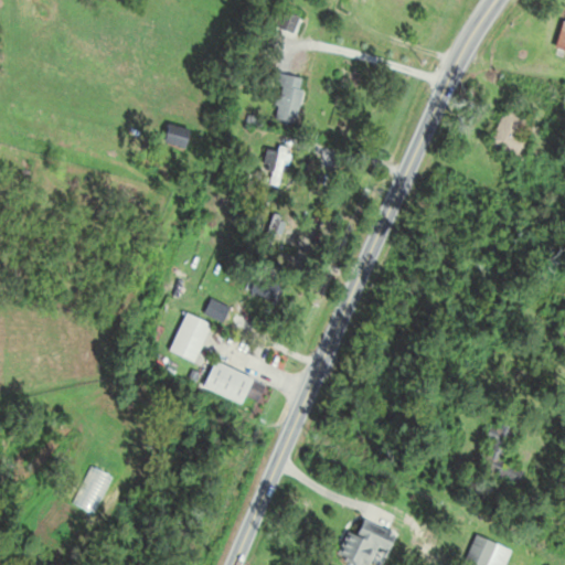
[(564,4),(554,51),(564,54),(564,4)]
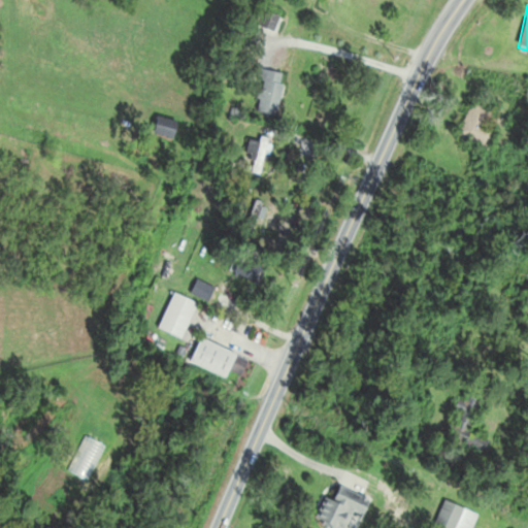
[(256,108),(277,116),(290,78),(267,72),(256,108)]
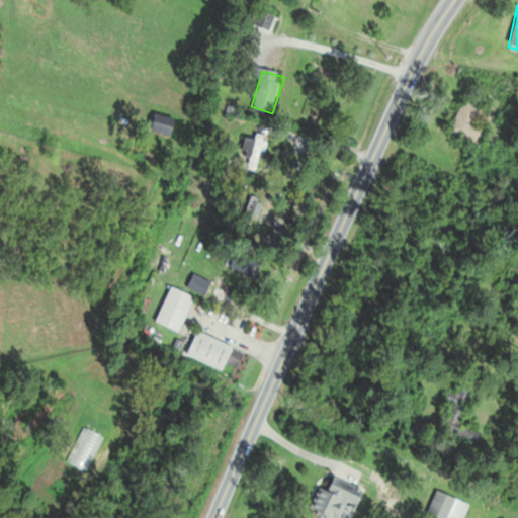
[(472,124),(480,108),(458,99),(443,134),(475,148),(483,128),(472,124)]
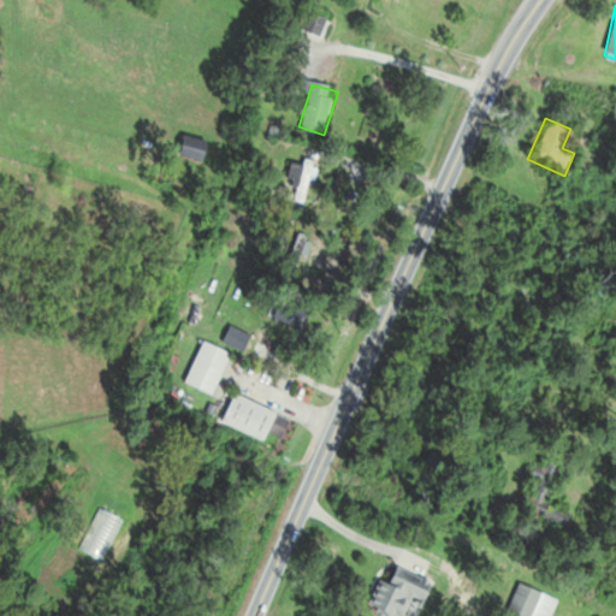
[(209,152),(188,144),(185,154),(206,161),(209,152)]
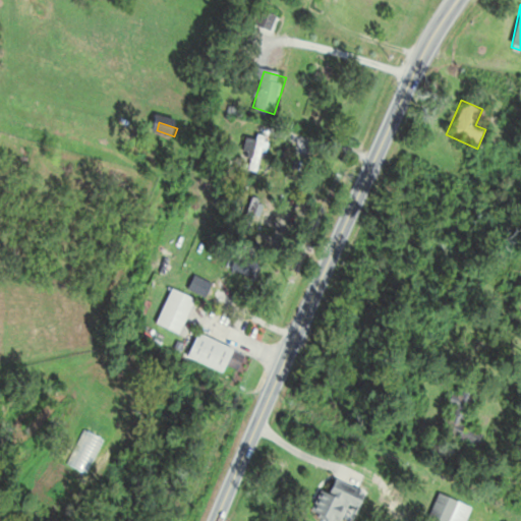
[(263,168),(263,134),(248,134),(248,168),(263,168)]
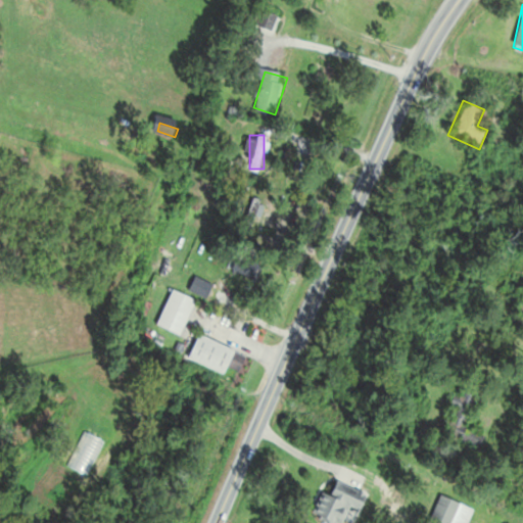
[(235,268),(255,278),(259,268),(239,258),(235,268)]
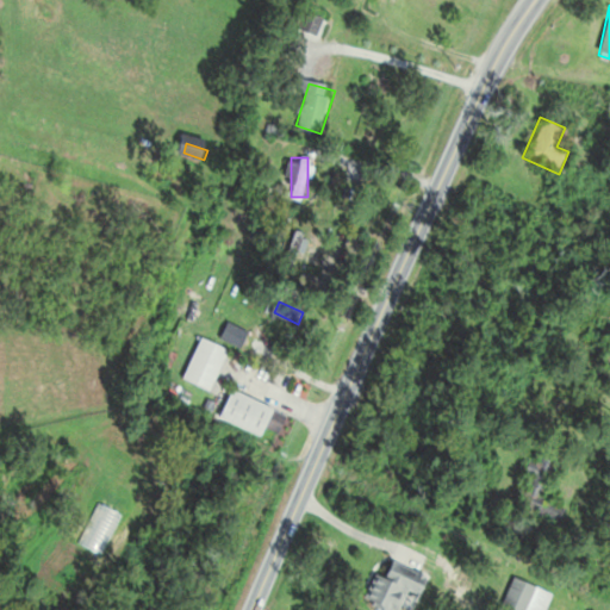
[(225,332),(238,347),(247,338),(234,324),(225,332)]
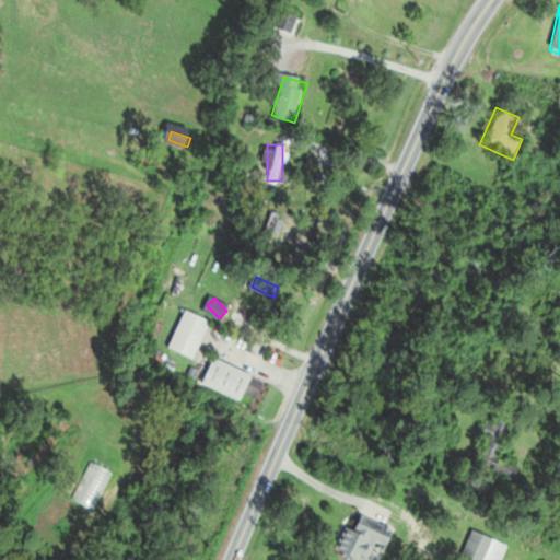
[(211,319),(186,308),(168,347),(194,358),(211,319)]
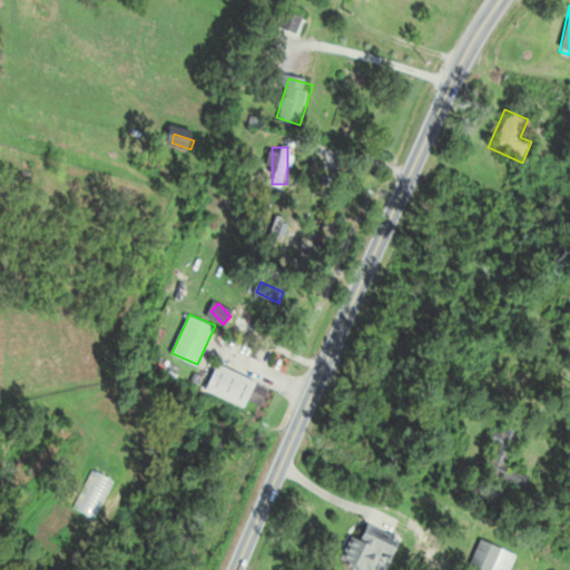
[(569,316),(560,341),(569,345),(569,316)]
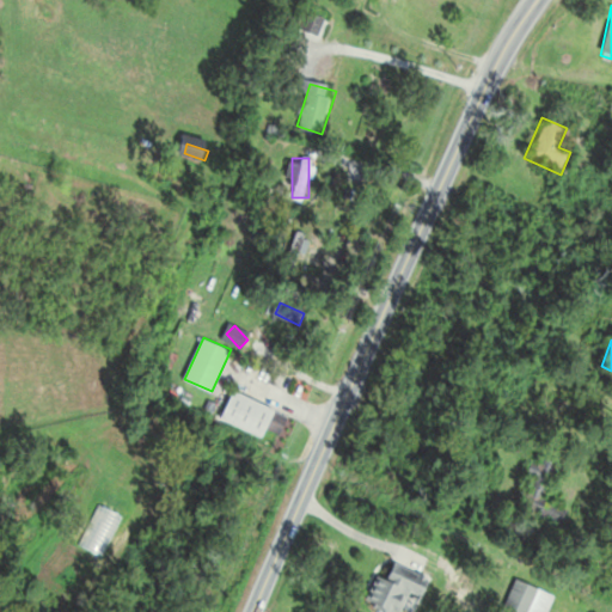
[(276,409),(234,390),(221,418),(264,438),(276,409)]
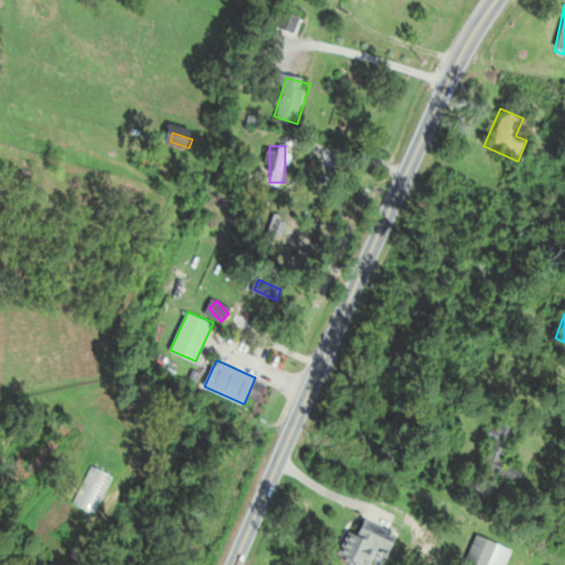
[(514,430),(492,422),(475,467),(515,483),(519,473),(500,466),(514,430)]
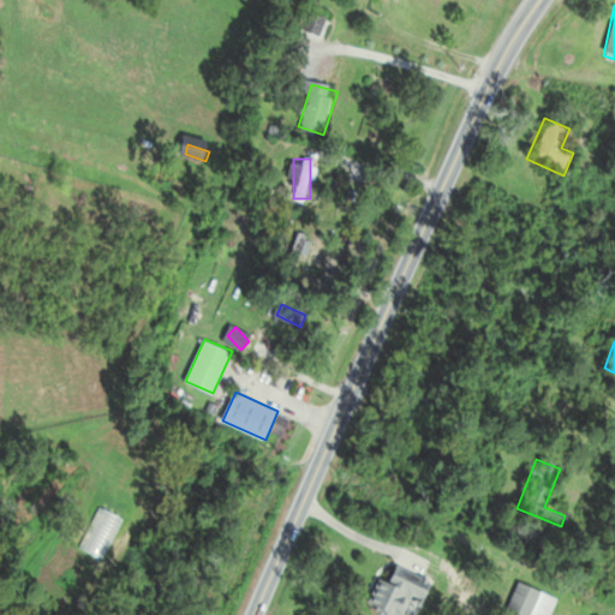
[(407,614),(417,596),(425,601),(434,580),(396,563),(388,583),(380,579),(369,603),(395,614),(407,614)]
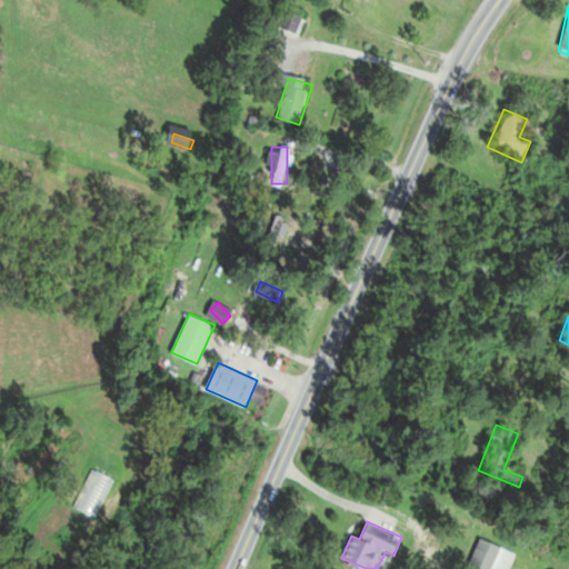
[(505,568),(511,553),(473,540),(463,568),(505,568)]
